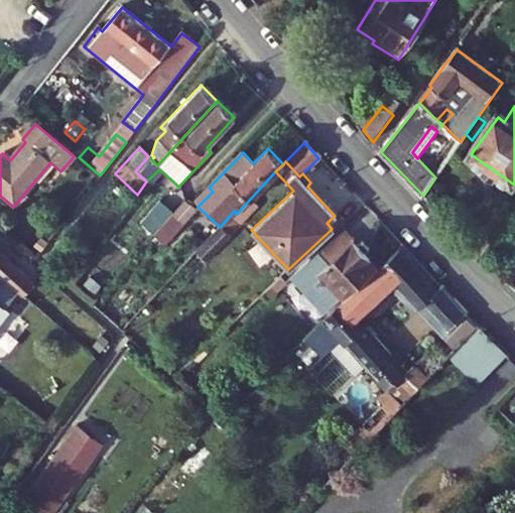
[(342,213),(352,224),(368,208),(358,197),(342,213)]
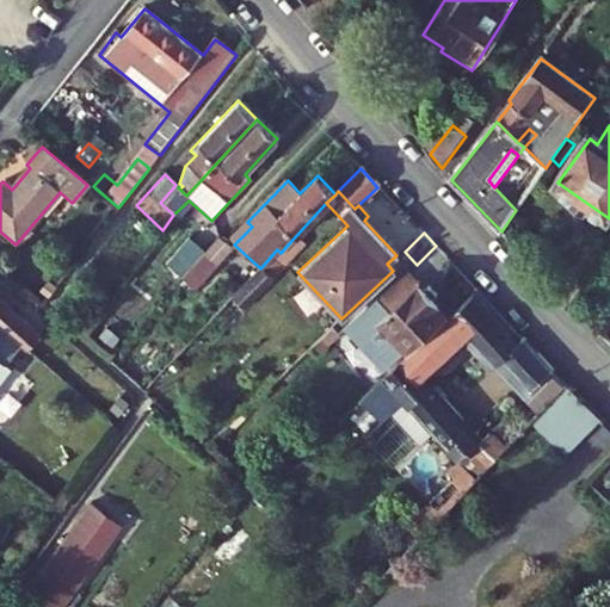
[(219,239),(203,255),(214,265),(230,249),(219,239)]
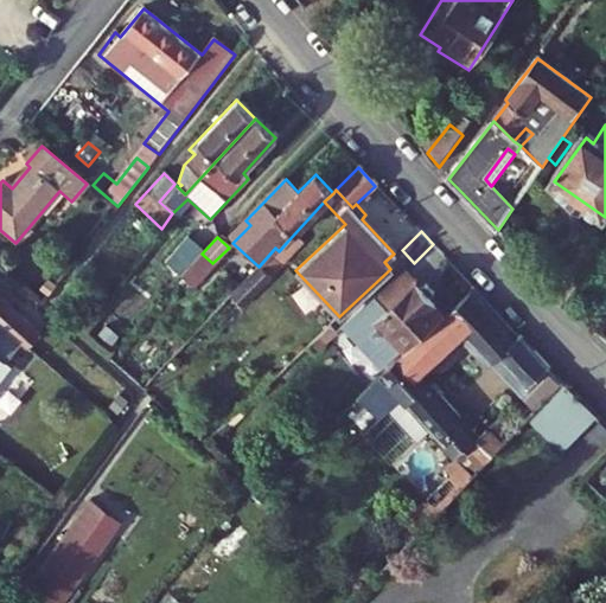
[(231,295),(242,307),(270,281),(268,277),(282,267),(297,252),(287,242),(279,251),(275,248),(259,267),(231,295)]
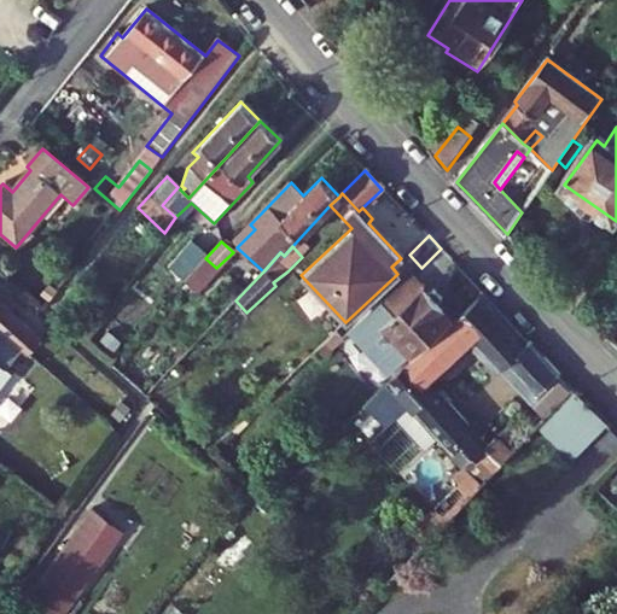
[(184,282),(195,292),(216,268),(205,258),(184,282)]
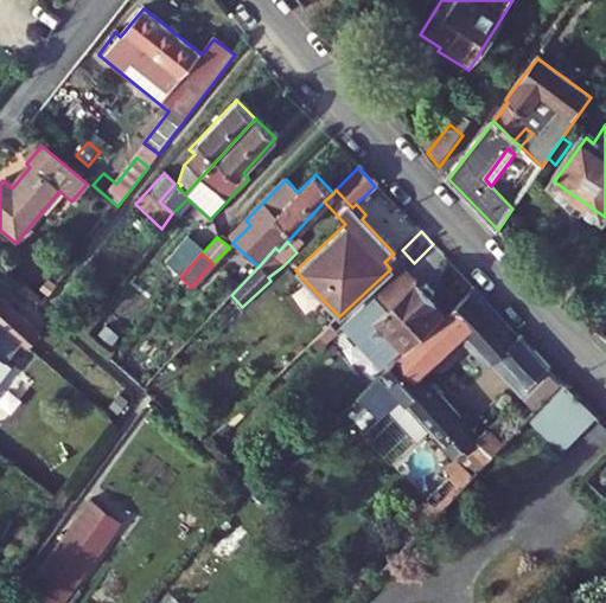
[(408,288),(396,275),(339,327),(381,371),(444,314),(414,282),(408,288)]
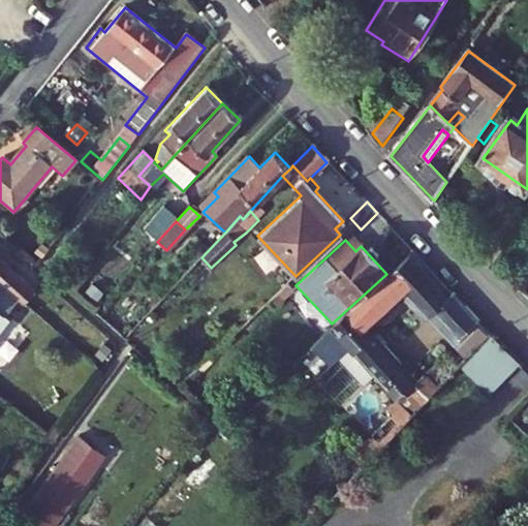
[(350,457),(362,468),(439,389),(426,375),(414,383),(368,336),(404,301),(424,320),(448,298),(408,256),(313,348),(330,364),(347,347),(398,401),(383,415),(387,420),(350,457)]
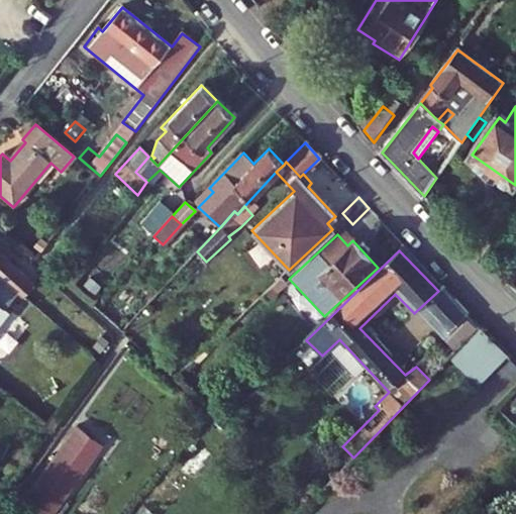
[(0,277),(17,293),(22,298),(33,286),(0,255),(0,277)]
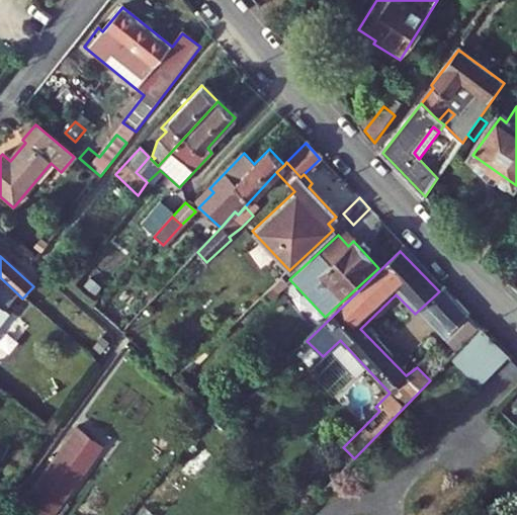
[(0,323),(8,313),(5,310),(17,293),(0,277),(0,323)]
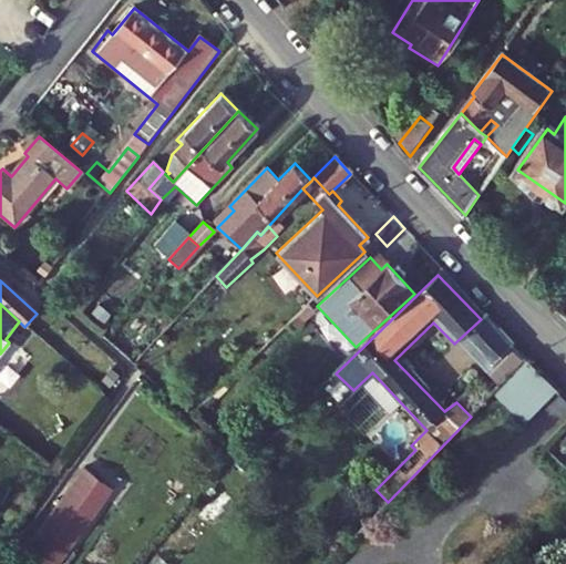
[(454,344),(469,360),(500,331),(484,316),(481,319),(454,344)]
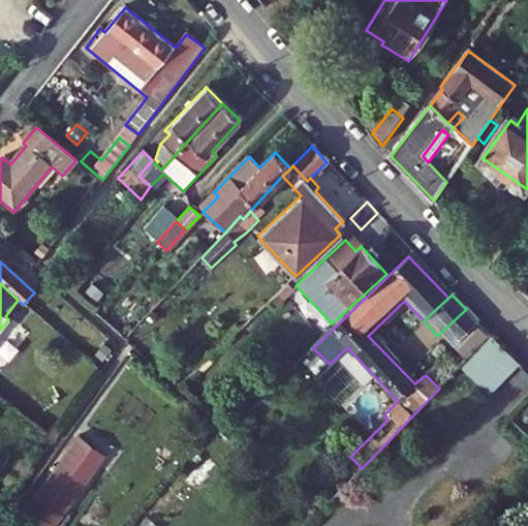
[(437,336),(452,350),(479,322),(466,309),(437,336)]
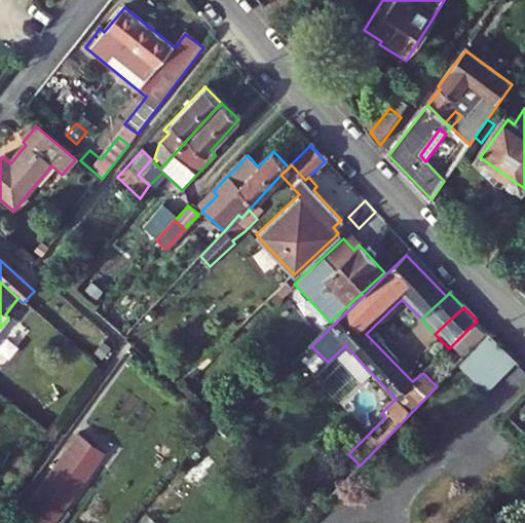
[(460,365),(470,374),(488,356),(479,347),(460,365)]
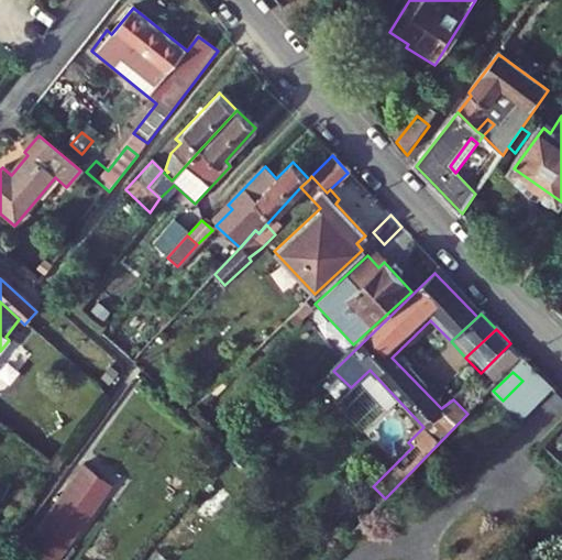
[(561,434),(551,442),(561,453),(561,434)]
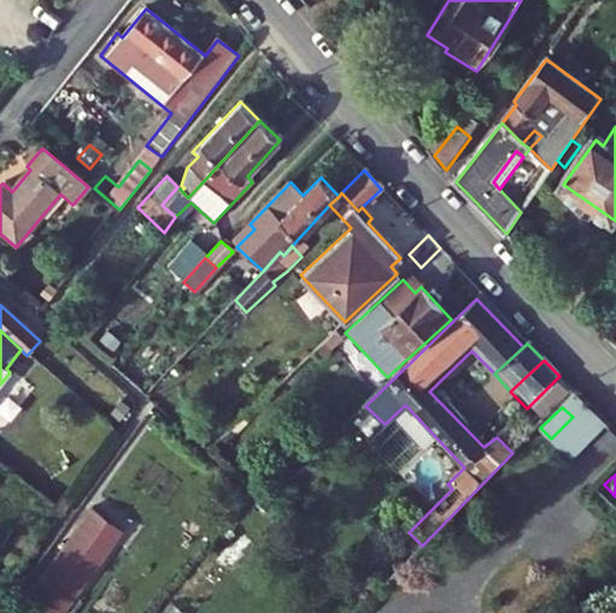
[(0,490),(19,505),(25,496),(6,482),(0,490)]
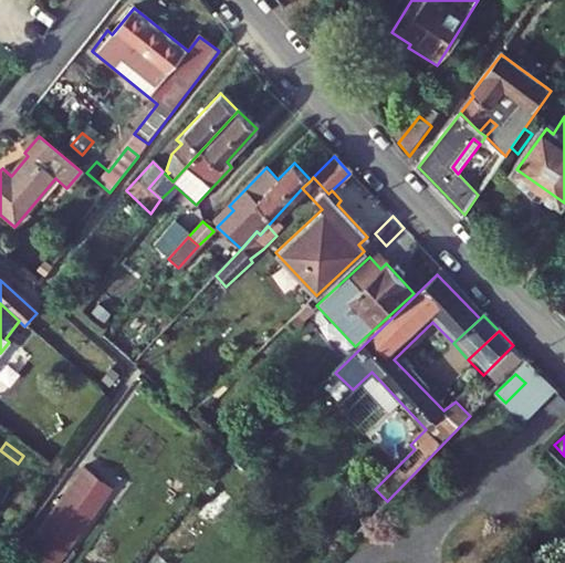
[(22,467),(33,476),(40,468),(29,459),(22,467)]
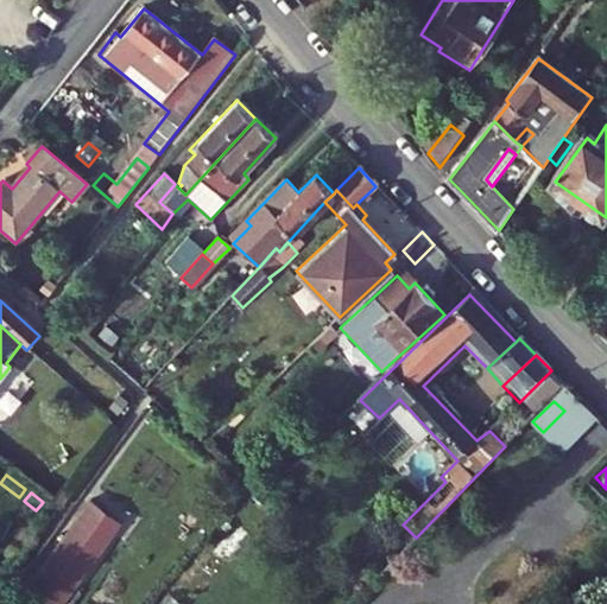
[(27,587),(50,603),(62,603),(99,554),(78,540),(99,510),(89,503),(27,587)]
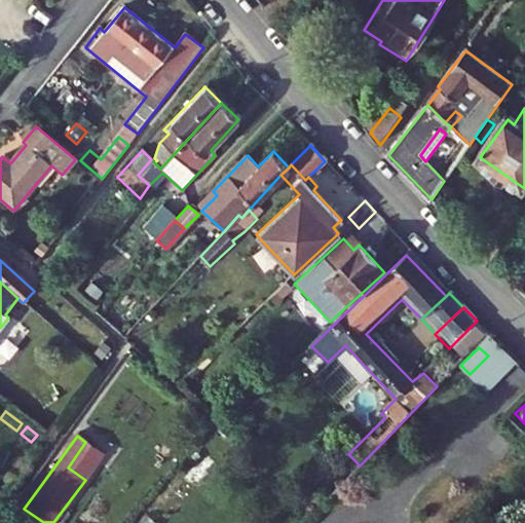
[(68,468),(85,480),(104,454),(85,442),(68,468)]
